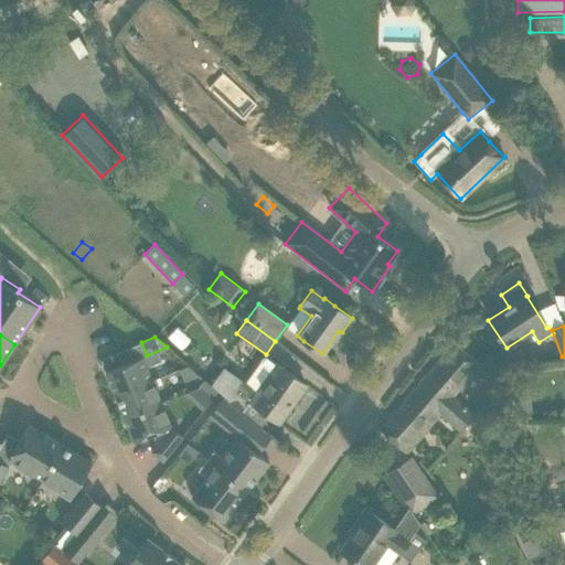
[(379,429),(395,444),(405,451),(438,413),(460,432),(475,415),(451,396),(479,364),(454,342),(379,429)]
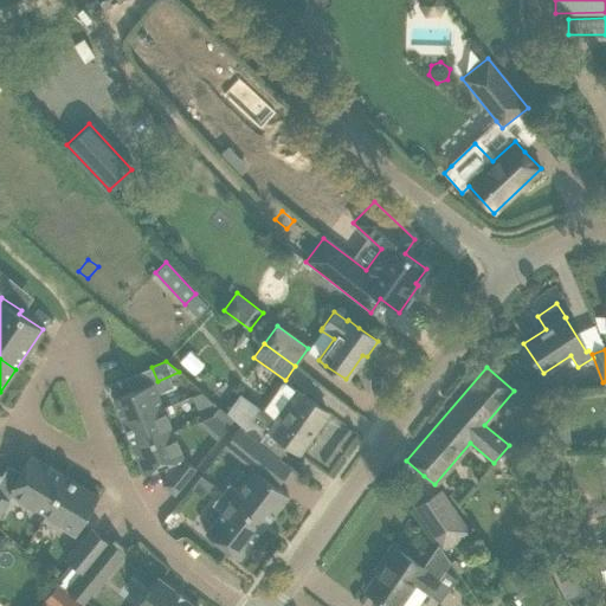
[(246,412),(237,423),(259,442),(279,456),(288,445),(298,452),(327,412),(308,399),(283,380),(263,411),(257,407),(252,416),(246,412)]
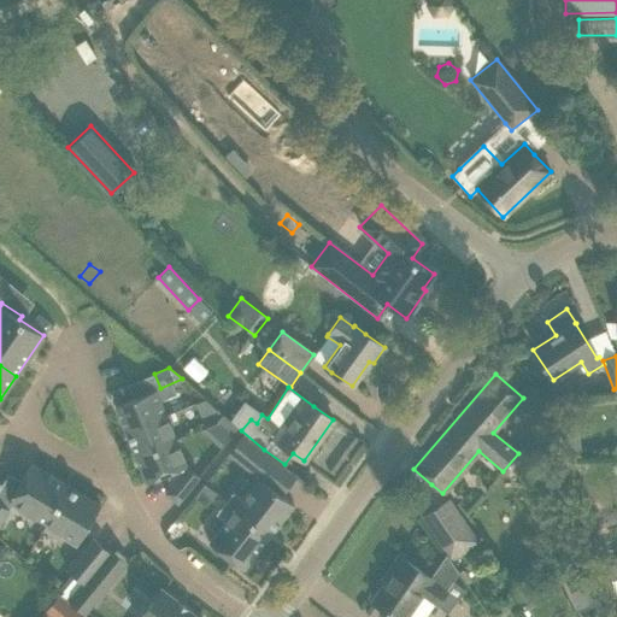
[(165,416),(154,389),(115,406),(125,432),(165,416)]
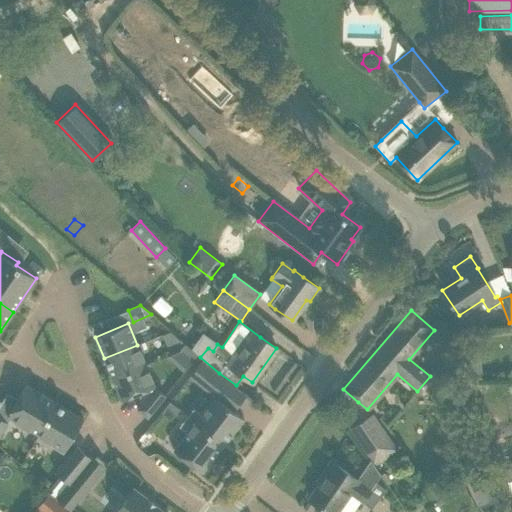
[(196,355),(185,344),(179,350),(191,361),(196,355)]
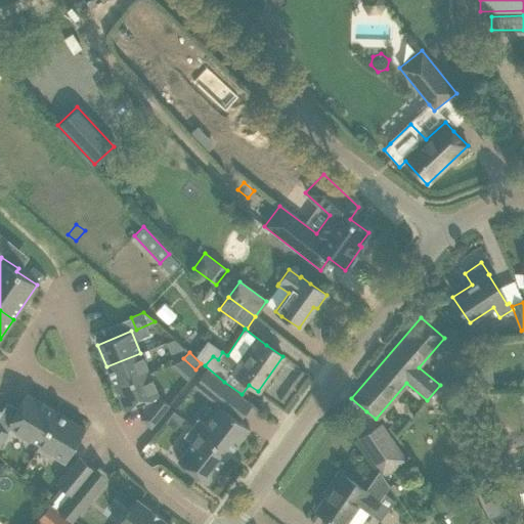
[(148,374),(140,353),(106,366),(115,387),(148,374)]
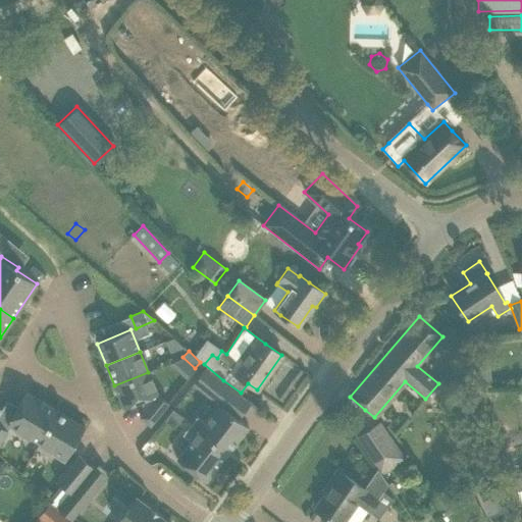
[(197,379),(216,395),(225,383),(206,368),(197,379)]
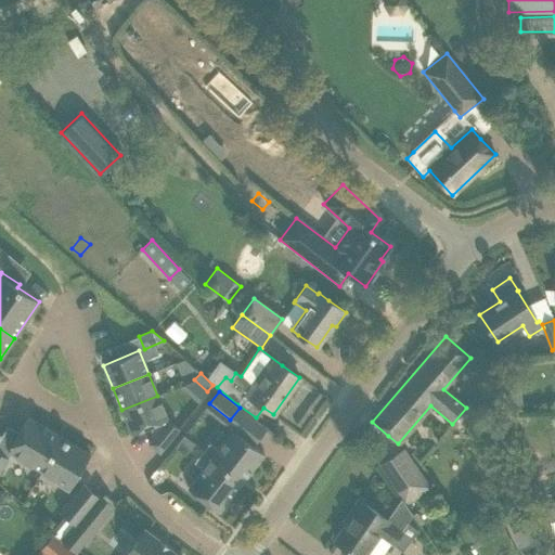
[(168,420),(157,396),(121,410),(131,434),(150,426),(154,437),(149,443),(159,452),(179,428),(168,420)]
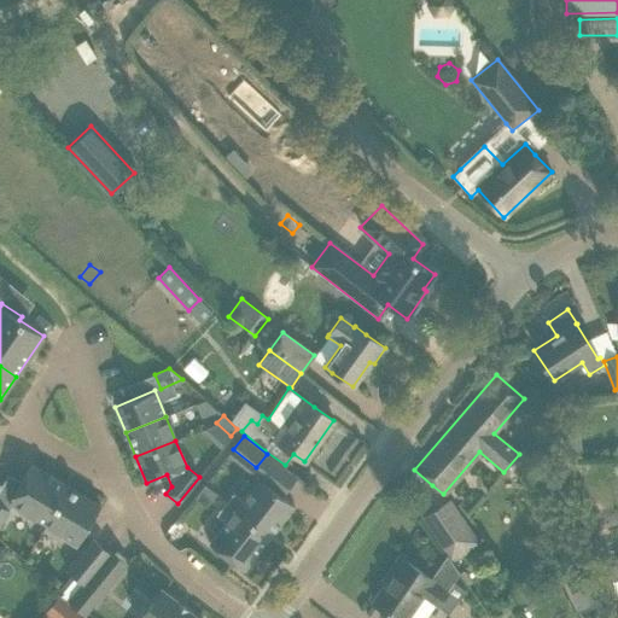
[(46,524),(68,487),(30,465),(9,502),(46,524)]
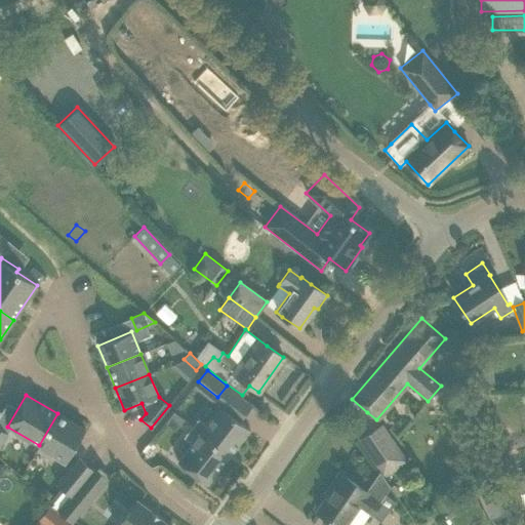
[(230,455),(249,429),(220,406),(206,425),(198,418),(192,426),(225,451),(230,455)]
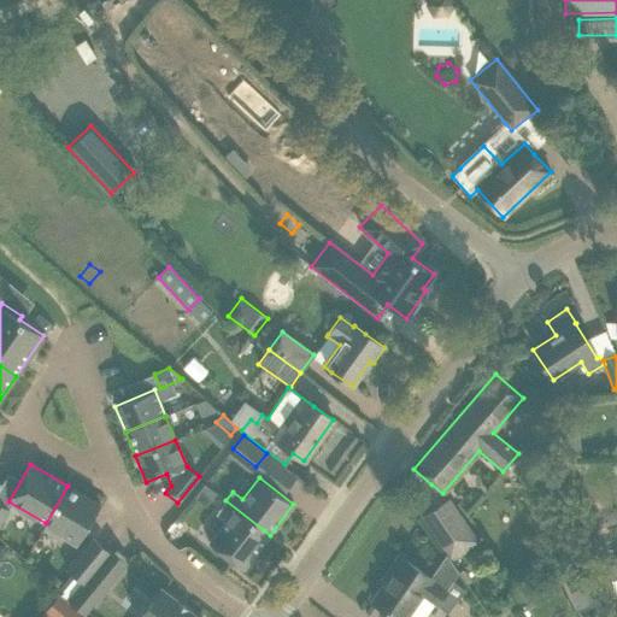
[(205,485),(194,497),(204,505),(213,492),(205,485)]
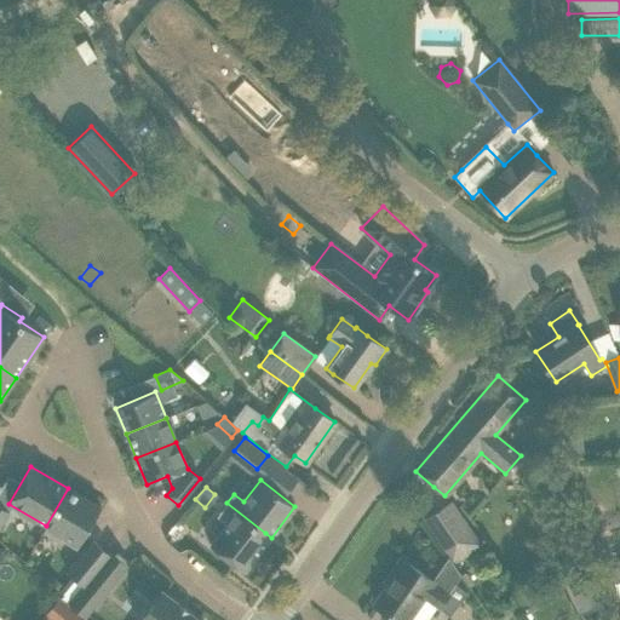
[(76,549),(101,507),(68,488),(46,526),(63,535),(61,539),(76,549)]
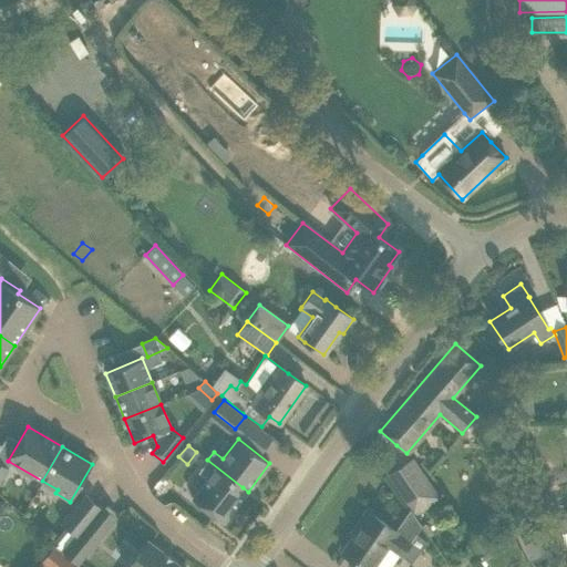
[(248,492),(243,487),(207,460),(198,472),(207,478),(192,498),(223,523),(248,492)]
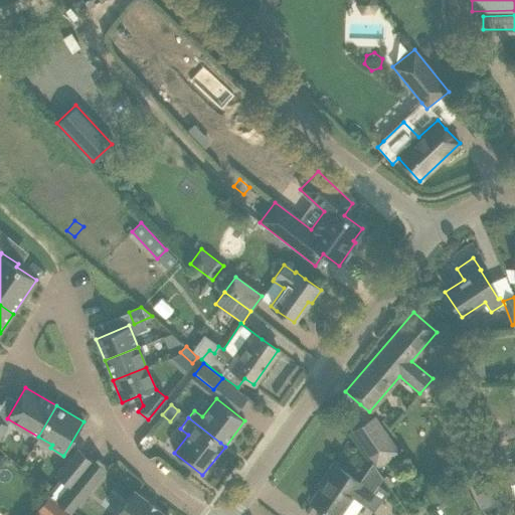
[(384,433),(364,447),(365,448),(380,469),(400,457),(385,434),(384,433)]
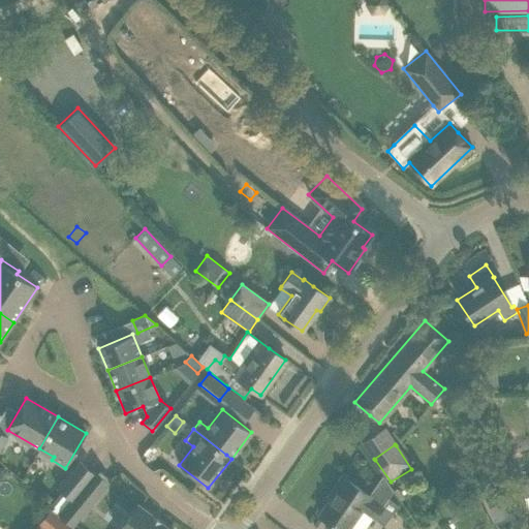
[(75,465),(58,488),(73,500),(81,491),(91,477),(75,465)]
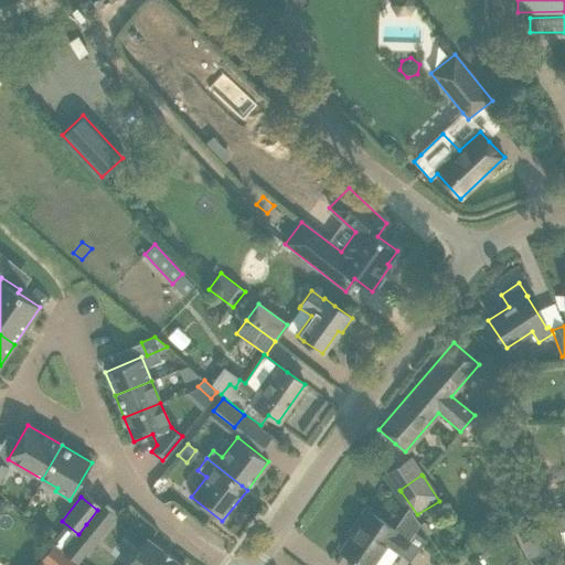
[(359,526),(342,551),(362,564),(387,564),(396,553),(397,554),(418,523),(408,507),(393,529),(365,510),(355,523),(359,526)]
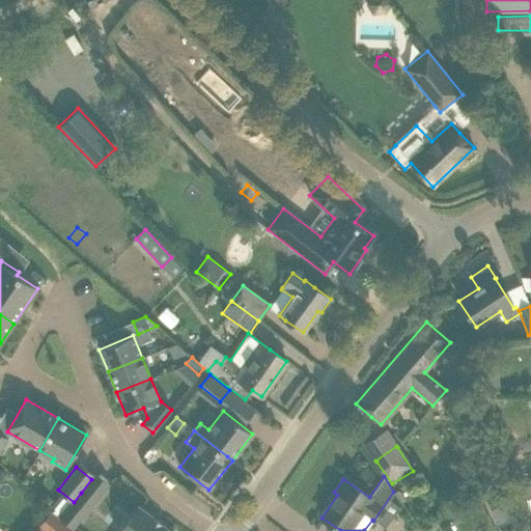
[(74,529),(94,504),(82,494),(81,493),(74,502),(60,519),(74,529)]
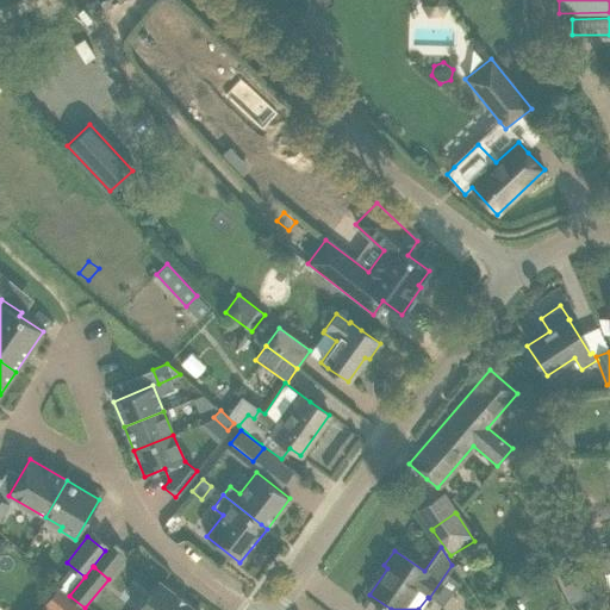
[(195,609),(160,583),(138,609),(195,609)]
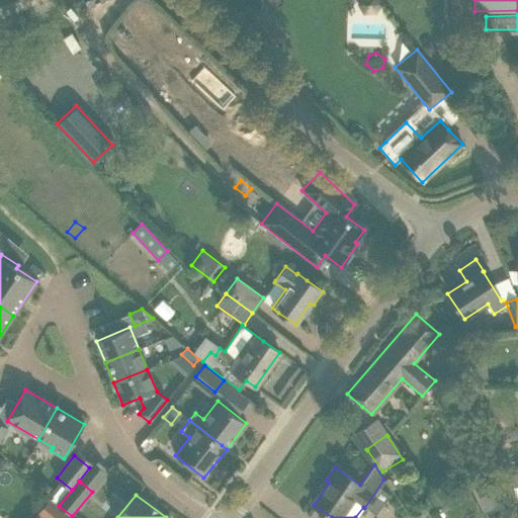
[(38,514),(42,517),(69,517),(49,502),(38,514)]
